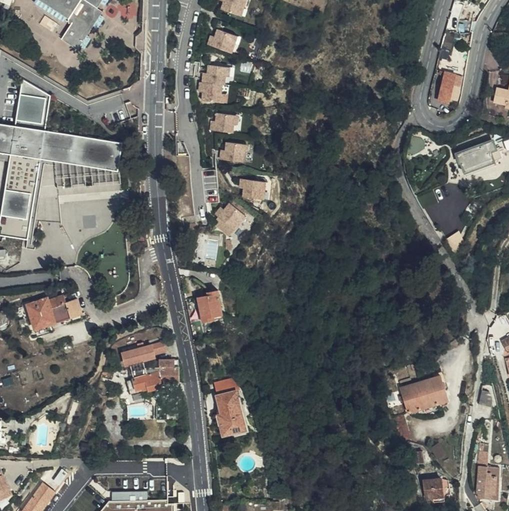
[(67,17),(40,0),(34,0),(33,2),(64,22),(67,17)]
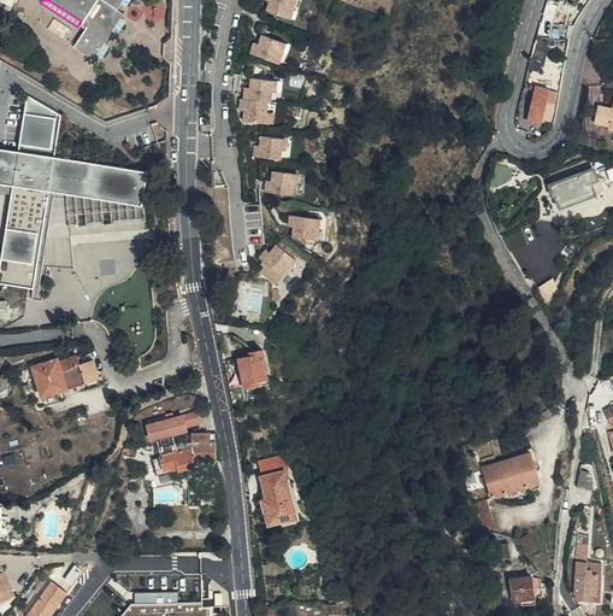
[(48,0),(81,21),(83,22),(84,18),(90,22),(87,25),(74,47),(94,60),(98,56),(106,41),(113,31),(122,18),(124,13),(118,10),(122,4),(123,0),(48,0)]
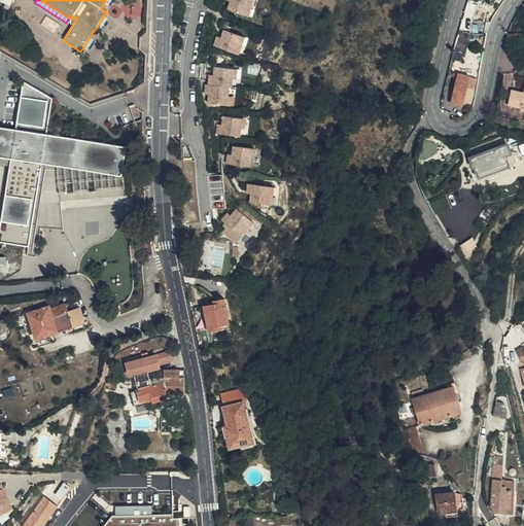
[(229,0),(226,9),(245,14),(247,7),(250,8),(252,0),(229,0)]
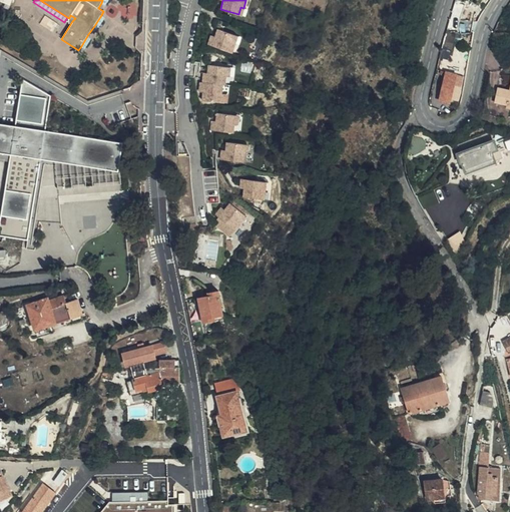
[(105,17),(101,15),(94,26),(98,29),(105,17)]
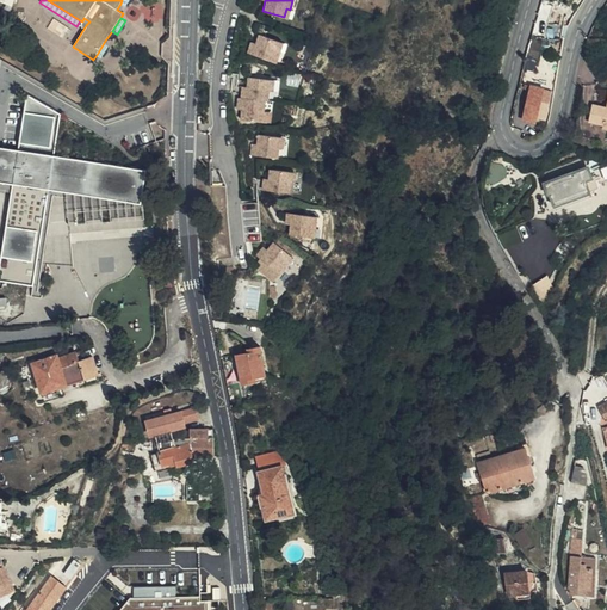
[(544,37),(558,37),(558,25),(544,25),(544,37)]
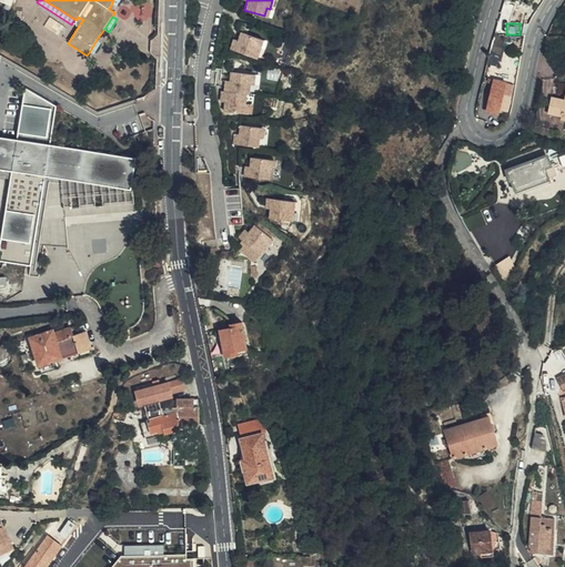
[(238,40),(233,50),(256,58),(260,48),(258,48),(260,39),(240,32),(238,40)]
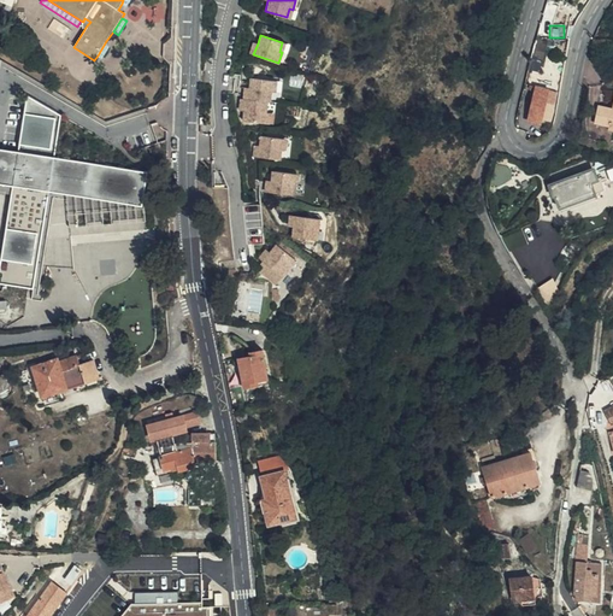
[(544,39),(531,37),(526,56),(541,58),(544,39)]
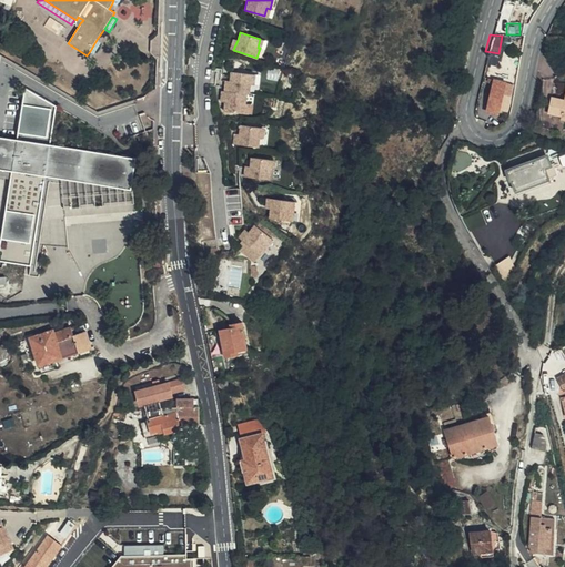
[(98,38),(90,51),(94,53),(102,41),(98,38)]
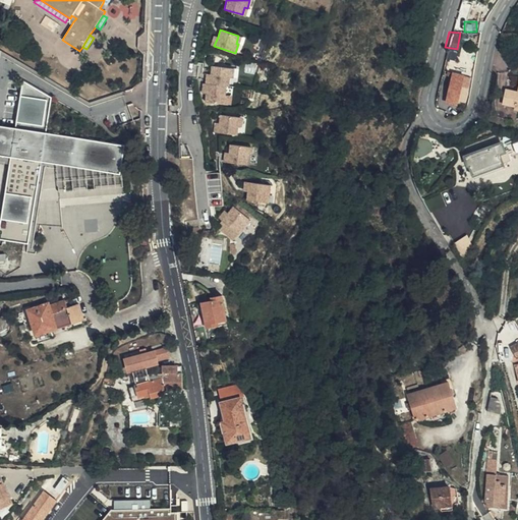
[(210,74),(209,83),(226,87),(229,87),(230,76),(231,68),(211,65),(210,74)]
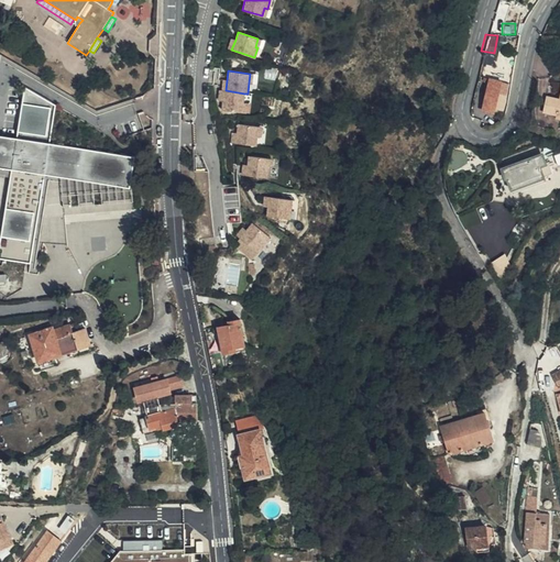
[(478,110),(491,113),(492,109),(495,95),(497,80),(485,78),(478,110)]
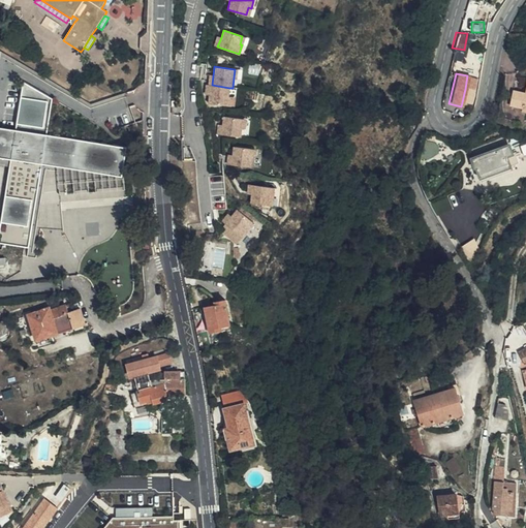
[(0,157),(11,159),(10,166),(9,176),(13,177),(10,195),(6,195),(2,222),(6,222),(3,243),(30,247),(42,163),(58,166),(123,176),(124,168),(127,147),(48,134),(53,98),(24,82),(17,124),(17,129),(0,126),(0,157)]
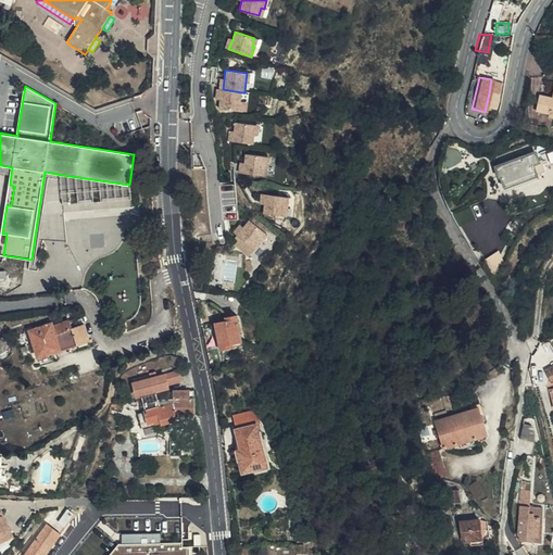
[(220,99),(218,108),(239,111),(240,101),(241,92),(223,89),(221,89),(220,99)]
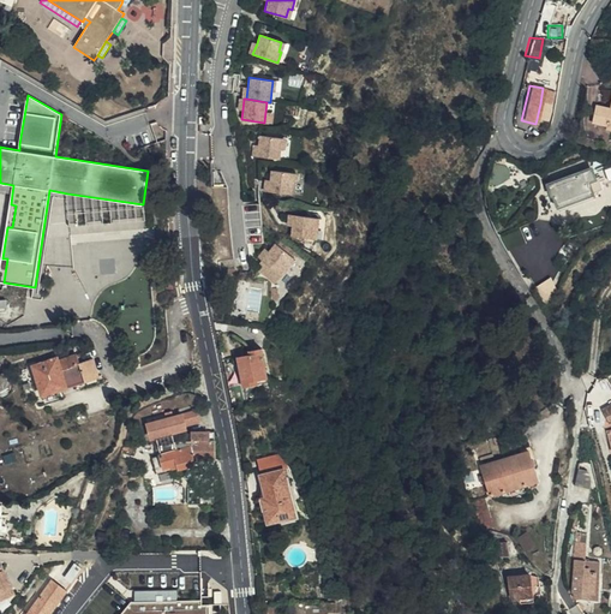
[(610,99),(610,109),(594,107),(592,125),(606,127),(605,131),(610,131),(610,99)]
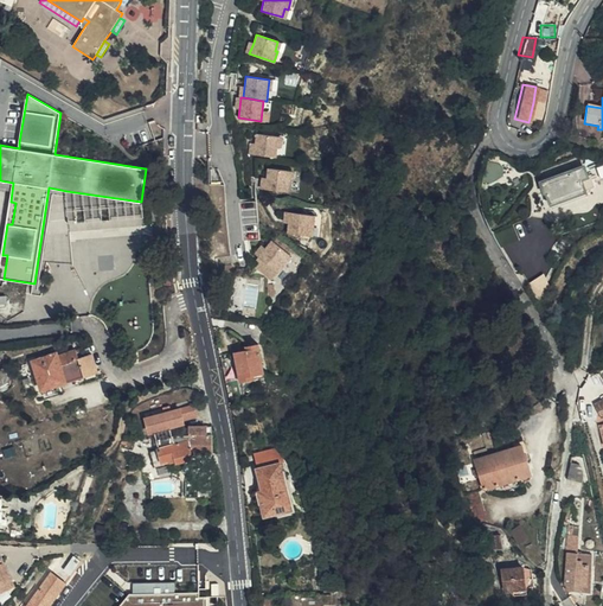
[(537,103),(533,102),(530,117),(537,119),(540,101),(537,101),(537,103)]
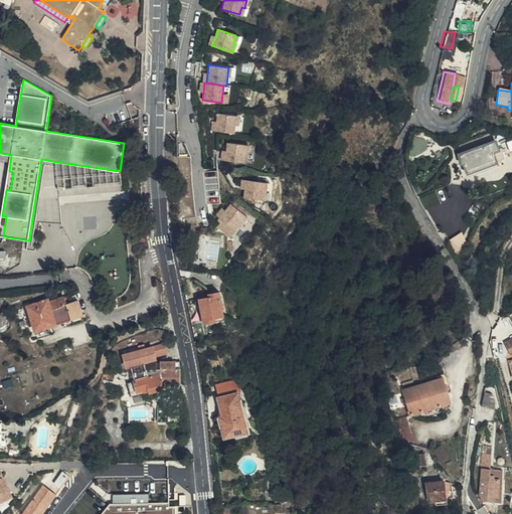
[(215,121),(215,130),(234,131),(235,123),(236,115),(216,113),(215,121)]
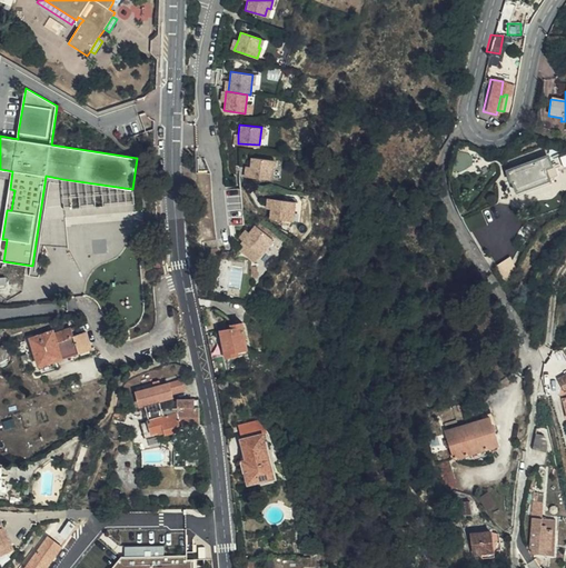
[(544,171),(550,169),(552,168),(549,162),(548,162),(545,155),(506,169),(515,190),(524,186),(526,190),(547,182),(546,178),(544,171)]
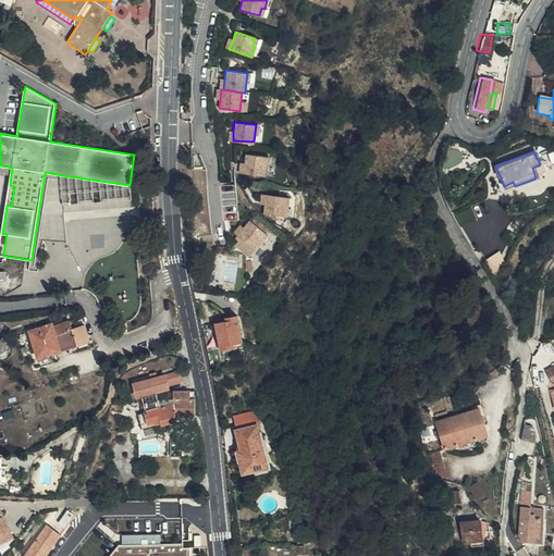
[(266,156),(244,153),(243,164),(243,173),(263,175),(265,165),(266,156)]
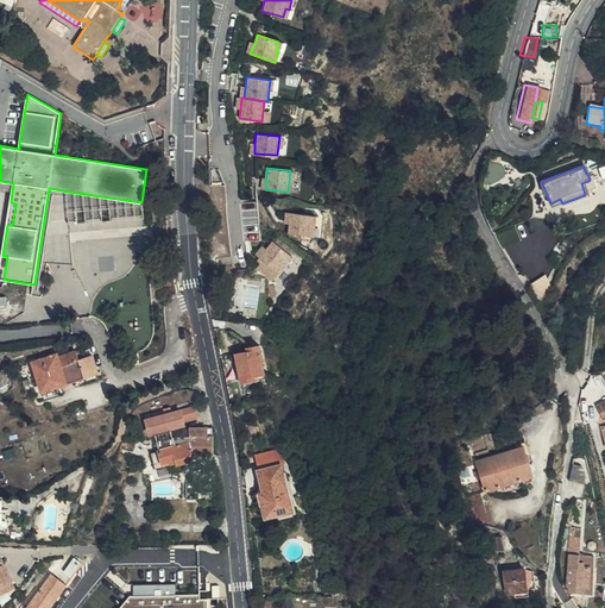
[(0,189),(12,192),(13,183),(0,181),(0,189)]
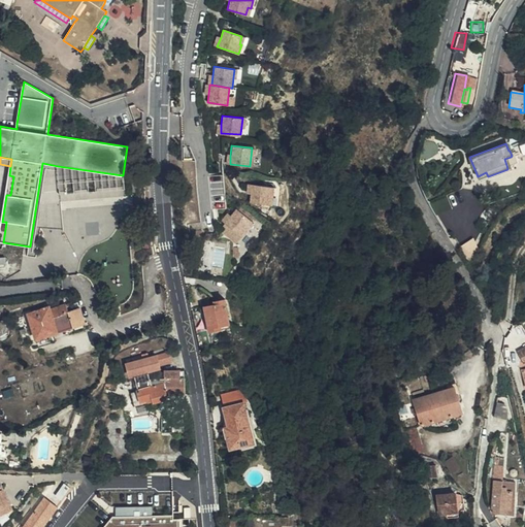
[(513,162),(511,157),(504,159),(506,165),(513,162)]
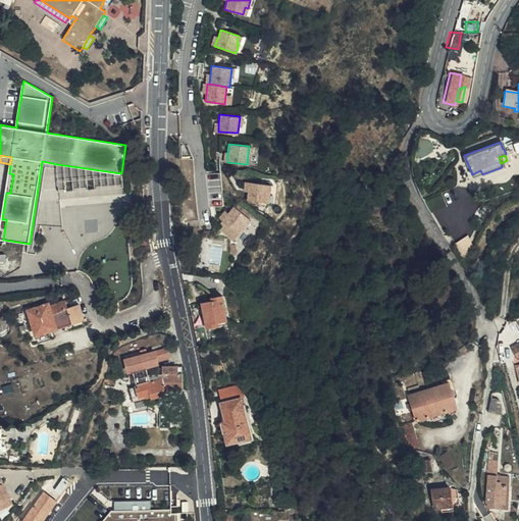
[(192,158),(178,158),(184,221),(198,219),(194,190),(192,158)]
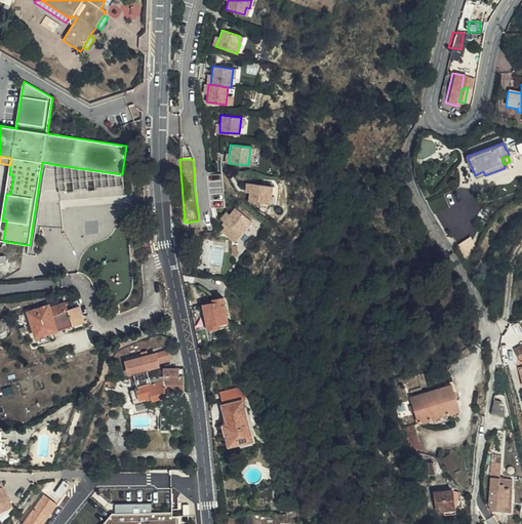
[(57,165),(61,193),(125,188),(123,167),(122,174),(57,165)]
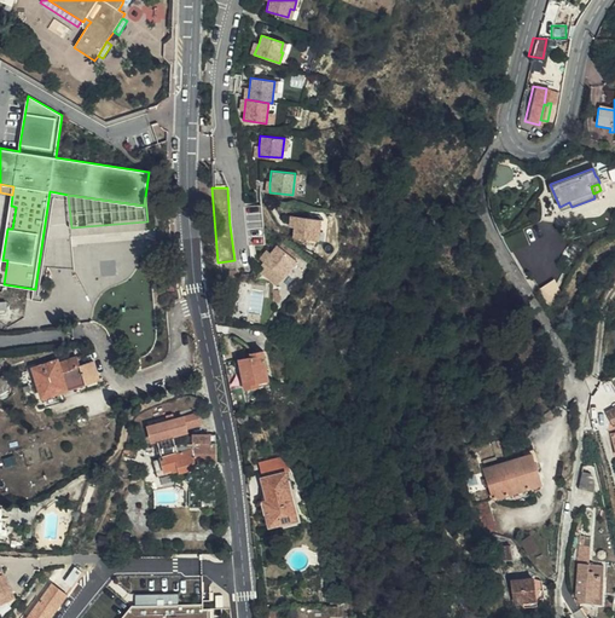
[(321,218),(295,215),(294,226),(293,237),(315,240),(317,229),(320,230),(321,218)]
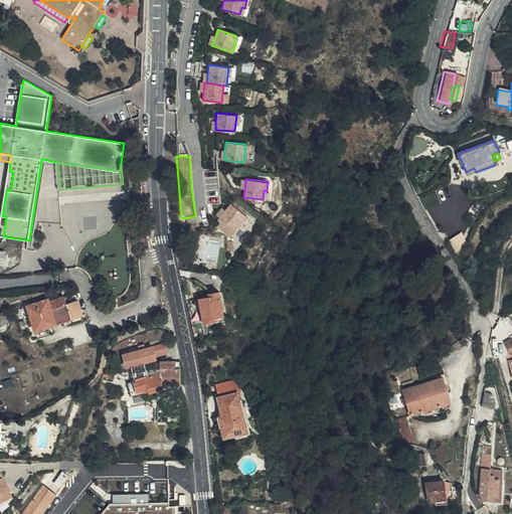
[(245,215),(229,203),(224,210),(218,217),(236,231),(242,223),(239,222),(245,215)]
